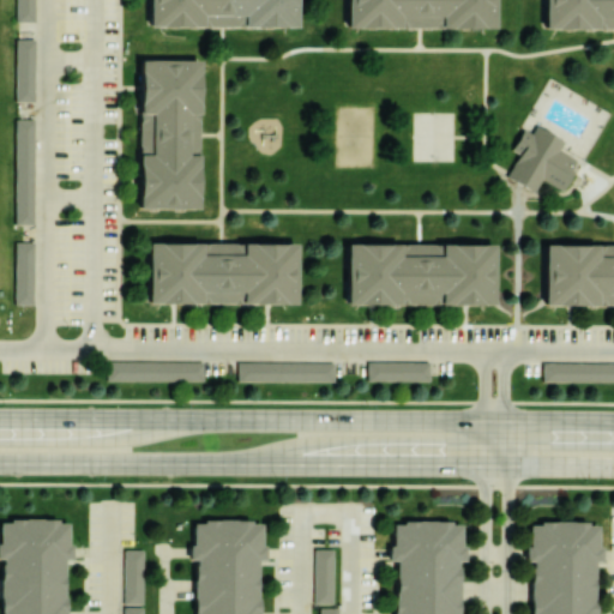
[(18,0),(36,0),(36,23),(18,23),(18,0)]
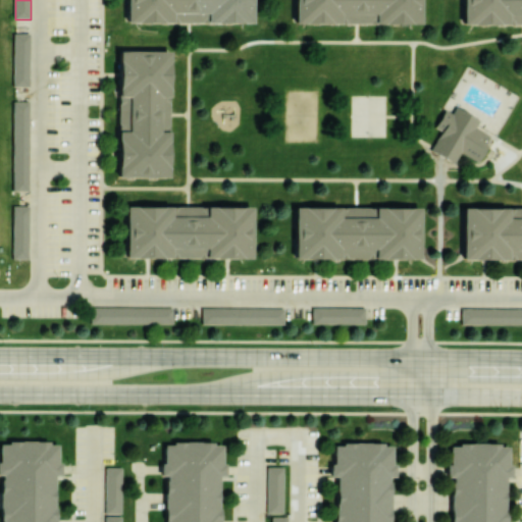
[(122,0),(253,0),(253,24),(187,23),(122,22),(122,0)]
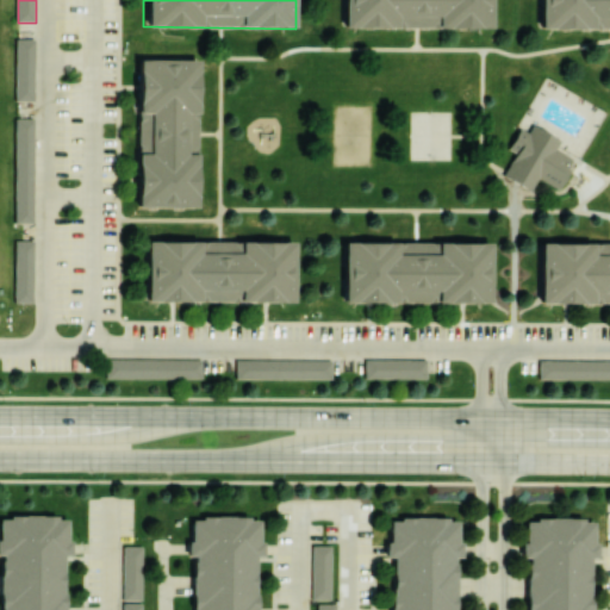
[(341,0),(492,0),(492,29),(415,29),(341,29),(341,0)]
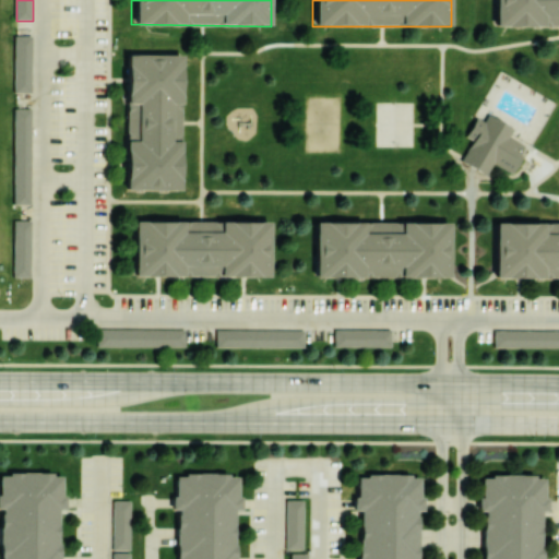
[(558,0),(494,0),(494,23),(558,23),(558,0)]
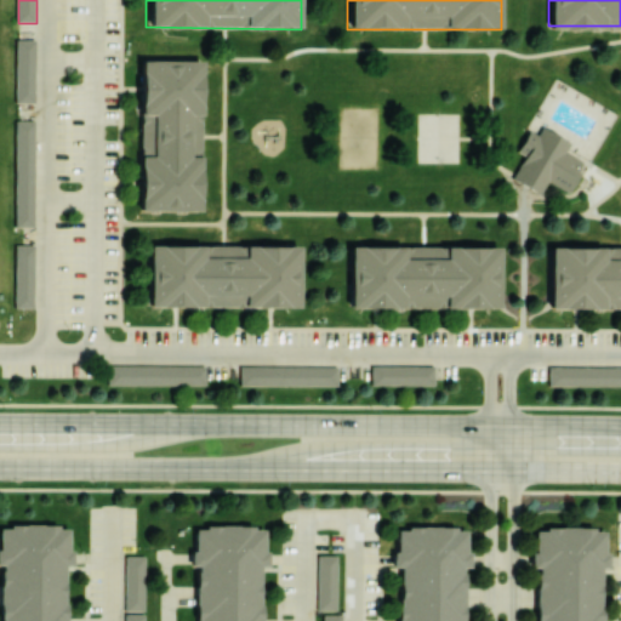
[(17,41),(17,104),(36,104),(36,41),(17,41)]
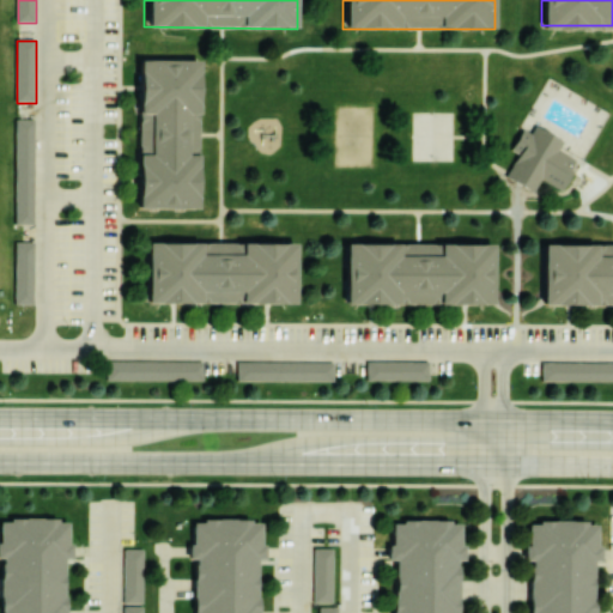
[(133,55),(196,55),(196,132),(196,216),(133,216),(133,55)]
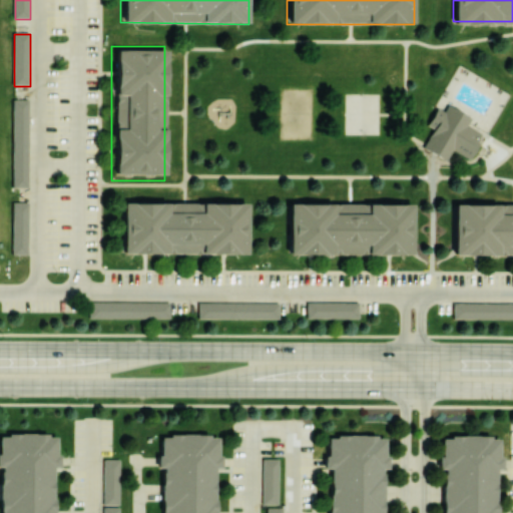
[(14,101),(30,101),(30,188),(14,188),(14,101)]
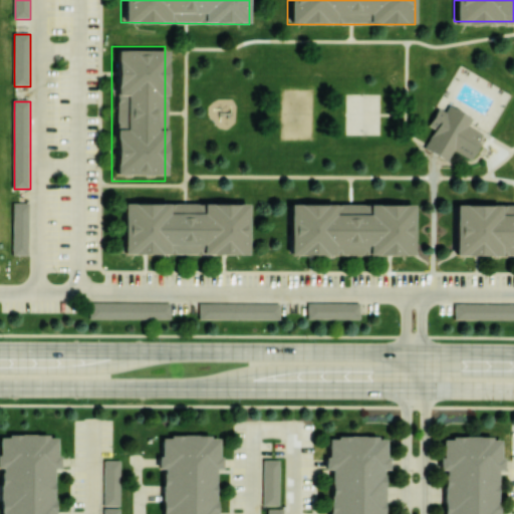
[(450,105),(446,112),(437,107),(428,124),(436,130),(425,148),(432,152),(448,162),(455,150),(471,159),(485,135),(468,125),(472,118),(450,105)]
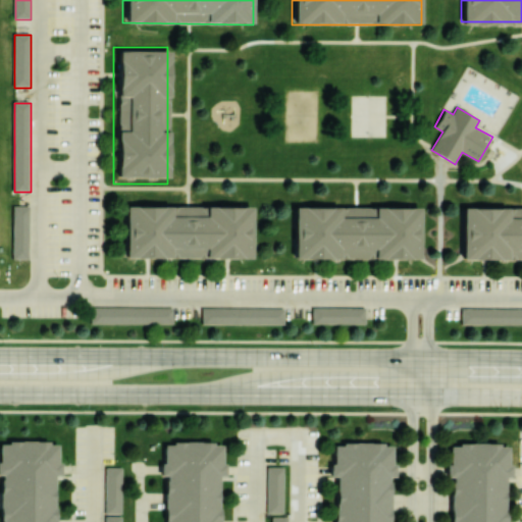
[(121,203),(187,203),(252,203),(253,259),(121,260),(121,203)]
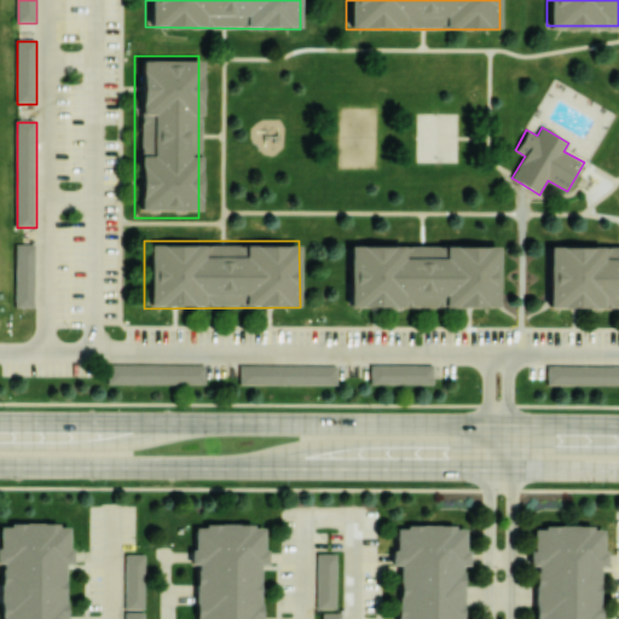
[(342,306),(343,243),(499,244),(498,307),(342,306)]
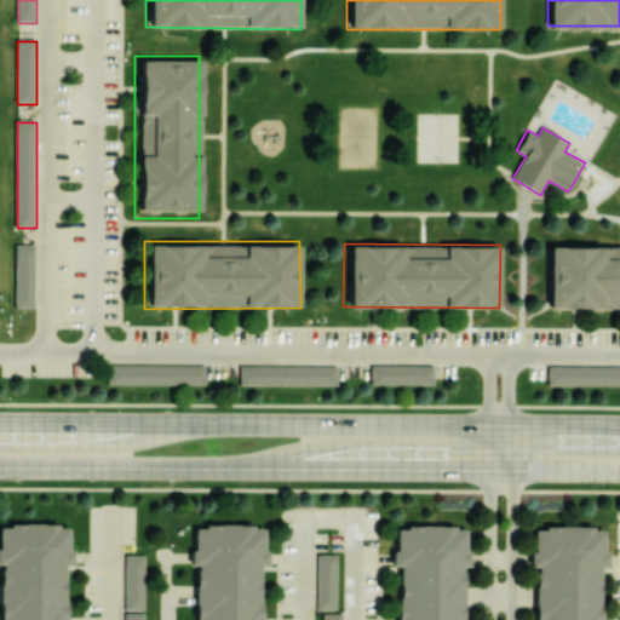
[(619,244),(545,244),(545,311),(619,311),(619,244)]
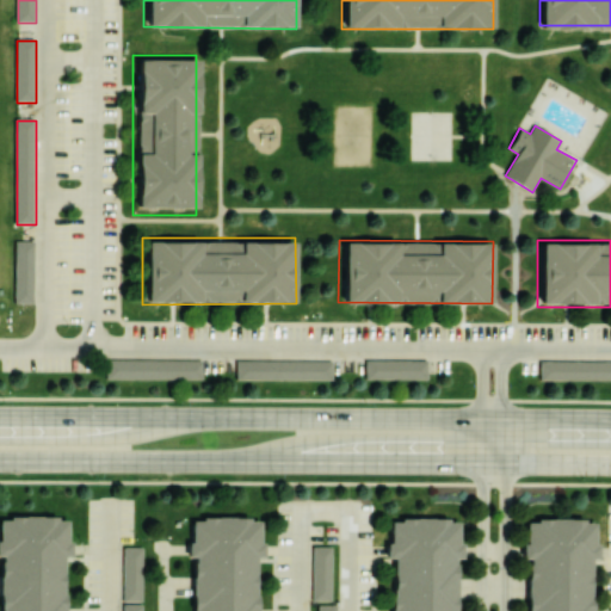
[(17,242),(35,244),(35,306),(16,306),(17,242)]
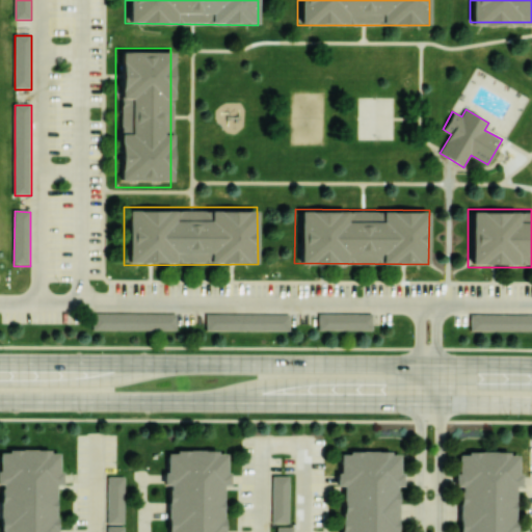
[(208,316),(208,331),(290,333),(290,317),(208,316)]
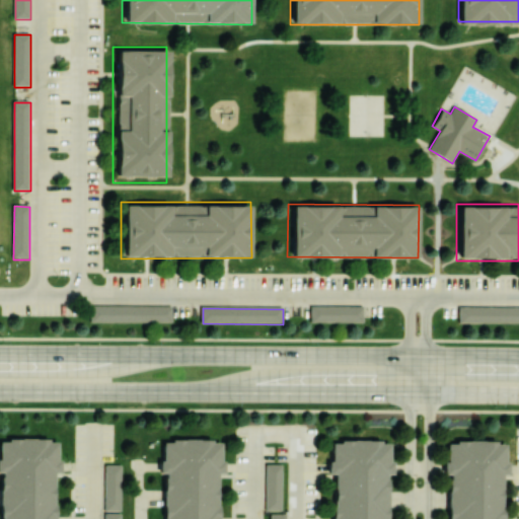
[(311,308),(311,323),(364,323),(364,308),(311,308)]
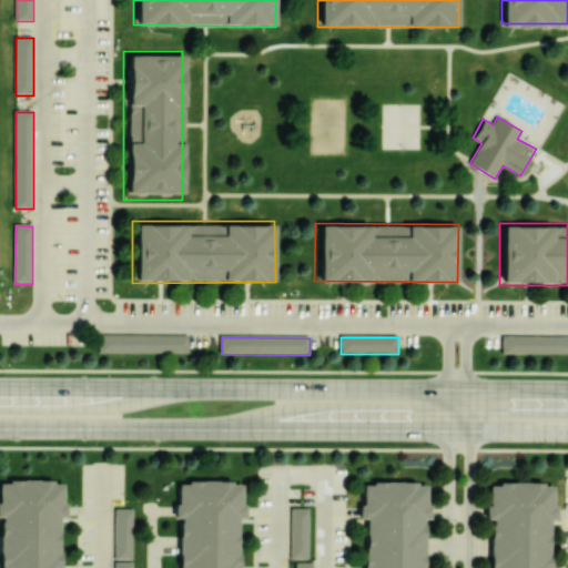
[(567,356),(504,356),(504,338),(567,338),(567,356)]
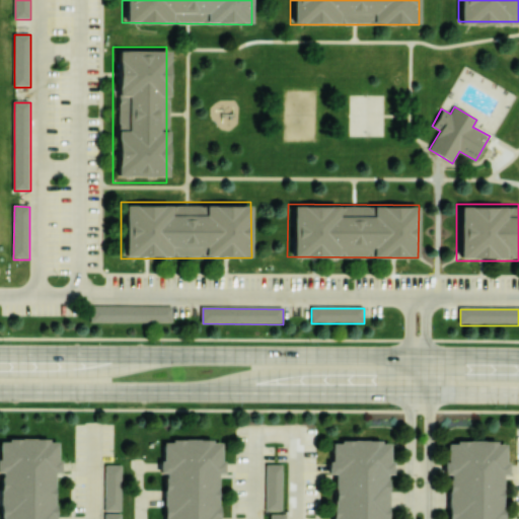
[(55,475),(55,476),(55,508),(57,508),(57,518),(5,518),(5,517),(1,517),(1,480),(3,480),(3,475),(0,475),(0,445),(9,445),(9,441),(50,441),(50,445),(58,445),(58,463),(61,463),(61,467),(61,475),(55,475)]
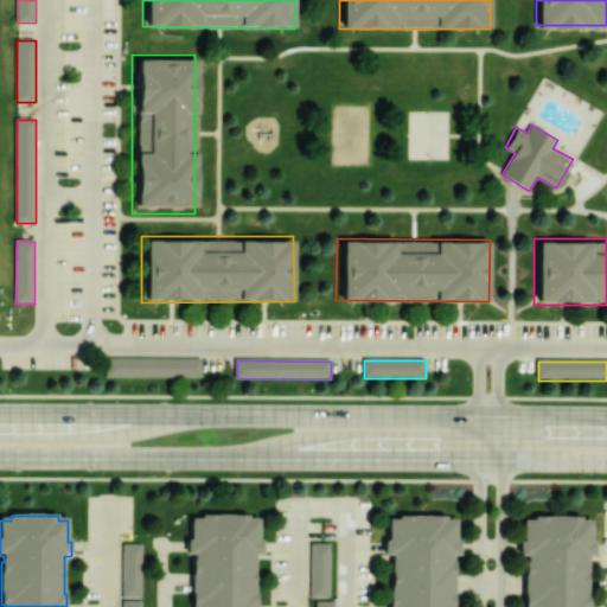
[(255,557),(255,558),(255,595),(257,595),(257,606),(197,606),(192,606),(192,563),(195,563),(195,557),(187,557),(187,543),(191,543),(191,522),(202,522),(202,518),(249,517),(249,522),(259,522),(259,543),(262,543),(262,548),(263,557),(255,557)]
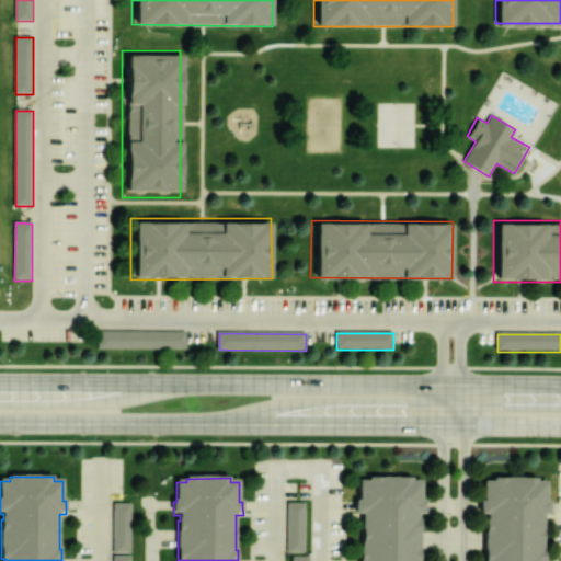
[(420,516),(420,551),(421,551),(421,560),(365,560),(362,560),(361,522),(363,522),(363,516),(363,515),(356,515),(356,506),(356,502),(361,502),(359,483),(369,483),(369,479),(413,479),(413,482),(423,482),(423,502),(426,502),(426,516),(420,516)]
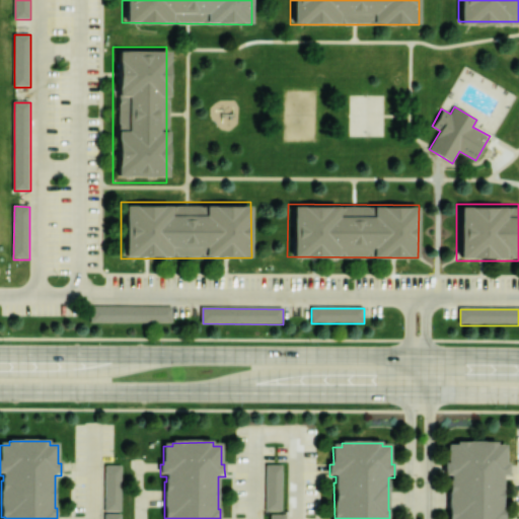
[(451,518),(451,477),(445,477),(445,465),(449,465),(449,447),(458,447),(458,444),(499,444),(499,447),(507,447),(507,466),(510,466),(510,469),(510,478),(503,478),(503,484),(505,484),(505,518),(451,518)]
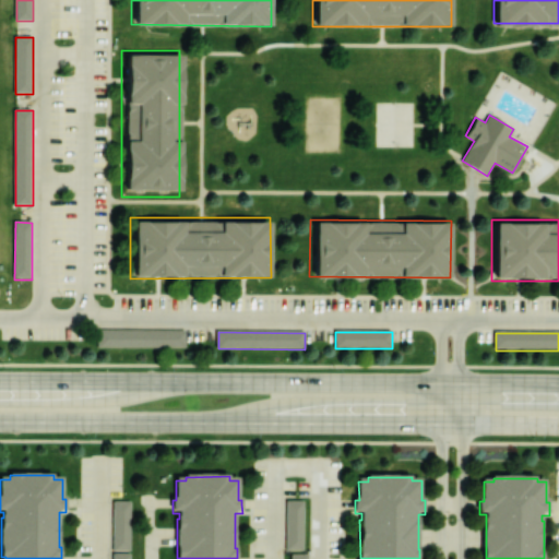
[(131,552),(114,552),(114,502),(131,502),(131,552)]
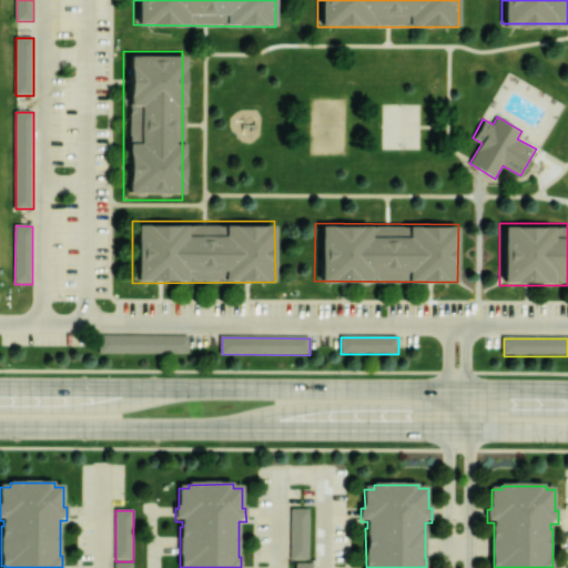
[(310,560),(292,560),(292,510),(310,510),(310,560)]
